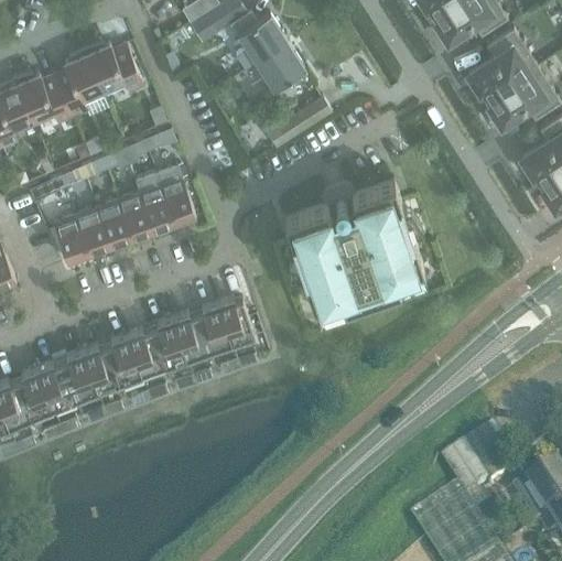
[(224,0),(194,19),(188,23),(201,42),(229,23),(236,34),(235,35),(244,47),(234,54),(242,69),(254,63),(285,41),(268,13),(256,22),(249,10),(245,12),(237,0),(224,0)]
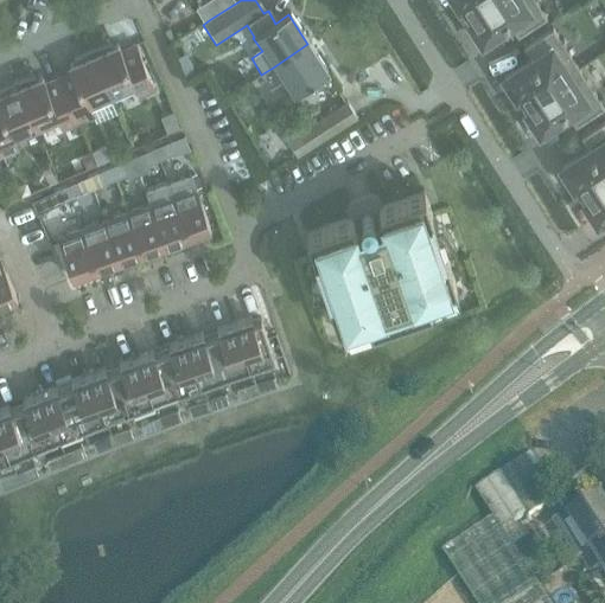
[(457,10),(460,7),(466,15),(489,0),(450,0),(456,7),(457,10)]
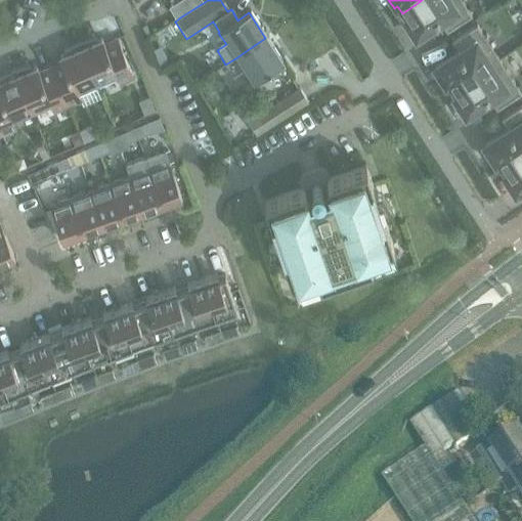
[(445,34),(470,17),(459,0),(422,0),(402,13),(406,20),(403,23),(405,25),(404,25),(412,37),(414,37),(415,39),(425,32),(426,33),(436,26),(435,26),(438,24),(445,34)]
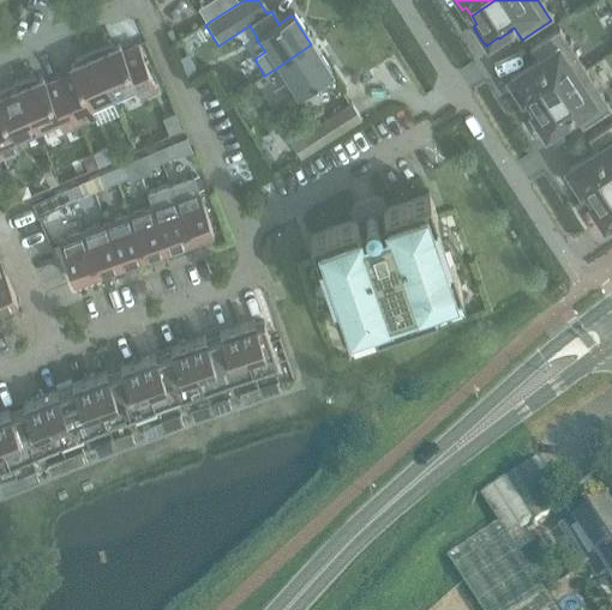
[(521,101),(525,98),(531,107),(583,72),(558,32),(528,52),(537,64),(533,66),(533,65),(521,73),(509,82),(510,84),(520,98),(521,101)]
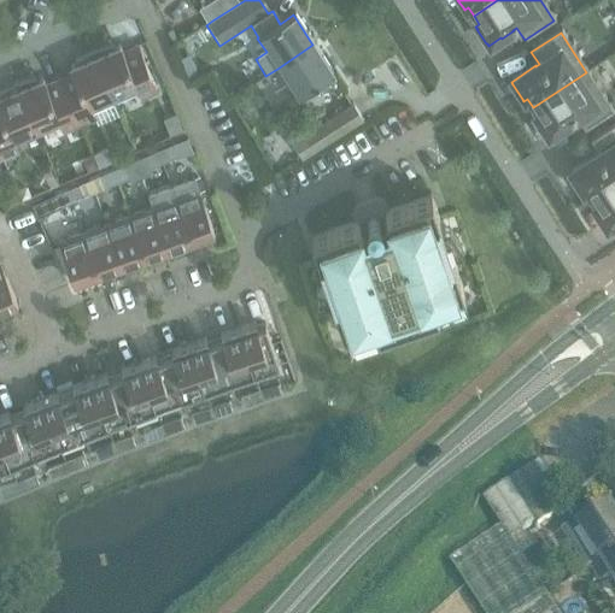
[(312,45),(277,69),(297,99),(332,75),(312,45)]
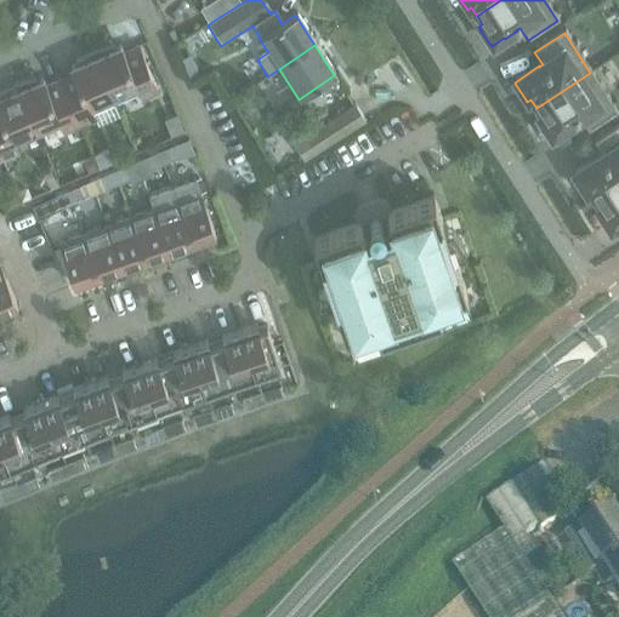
[(98,50),(95,51),(91,52),(114,104),(137,95),(140,101),(157,93),(136,47),(121,53),(119,47),(112,51),(111,46),(103,47),(98,50)]
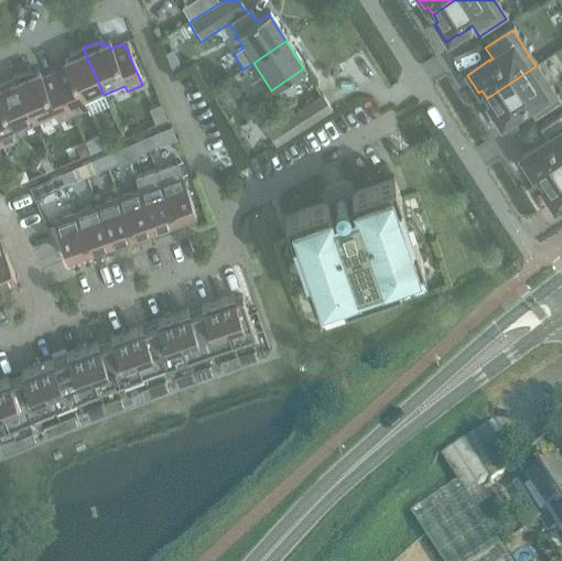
[(74,52),(71,54),(67,56),(69,60),(63,63),(65,68),(53,74),(71,116),(85,109),(83,105),(104,95),(83,47),(77,50),(74,52)]
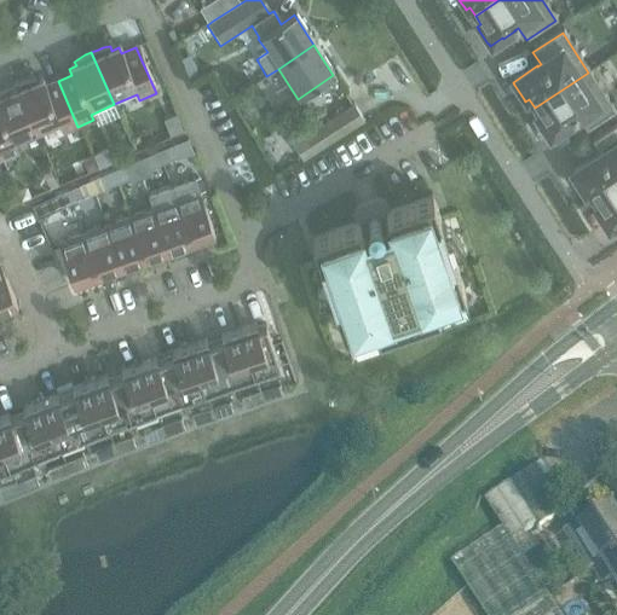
[(178,62),(185,80),(196,76),(188,57),(178,62)]
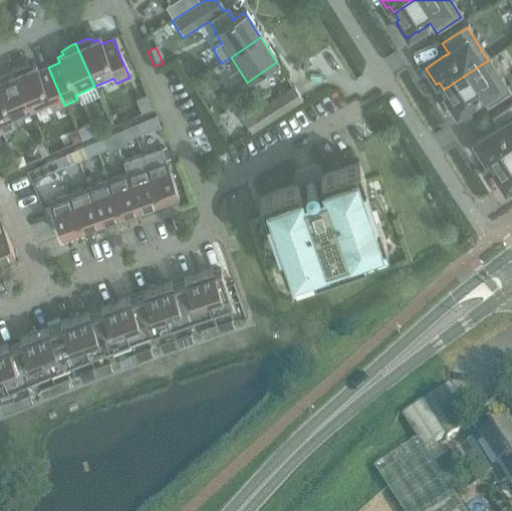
[(486,109),(510,93),(488,60),(444,89),(448,96),(445,97),(446,99),(446,100),(454,112),(456,114),(466,107),(466,108),(476,101),(479,99),(486,109)]
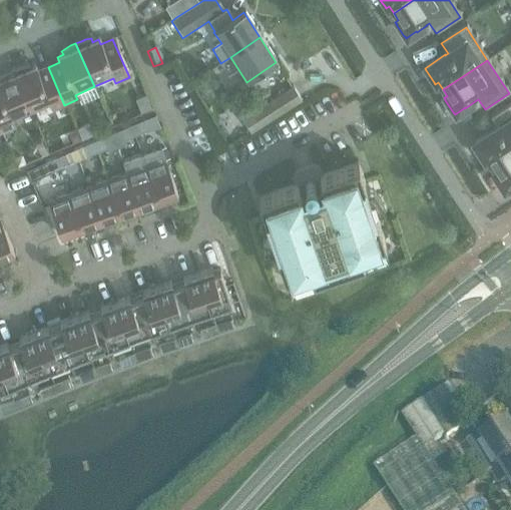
[(20,67),(14,69),(11,70),(30,114),(49,105),(52,110),(64,105),(48,67),(36,72),(34,67),(28,69),(27,66),(24,66),(20,67)]
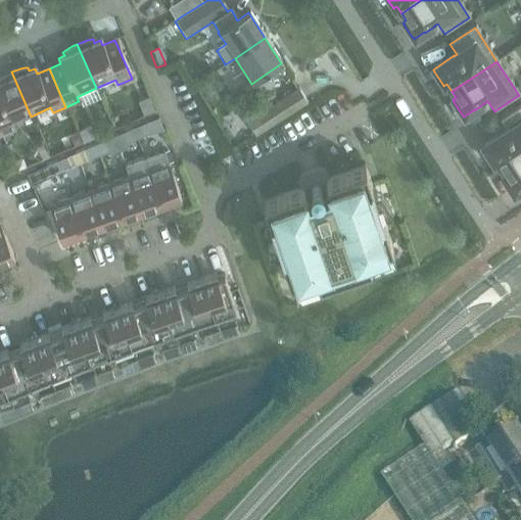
[(3,76),(0,79),(0,135),(13,130),(11,125),(31,116),(11,72),(6,75),(3,76)]
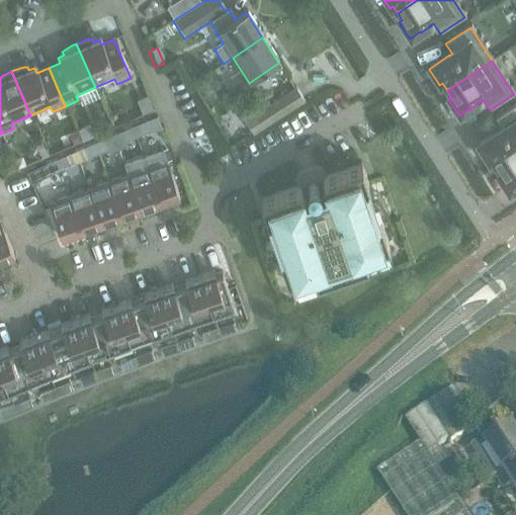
[(252,135),(303,102),(294,89),(244,121),(252,135)]
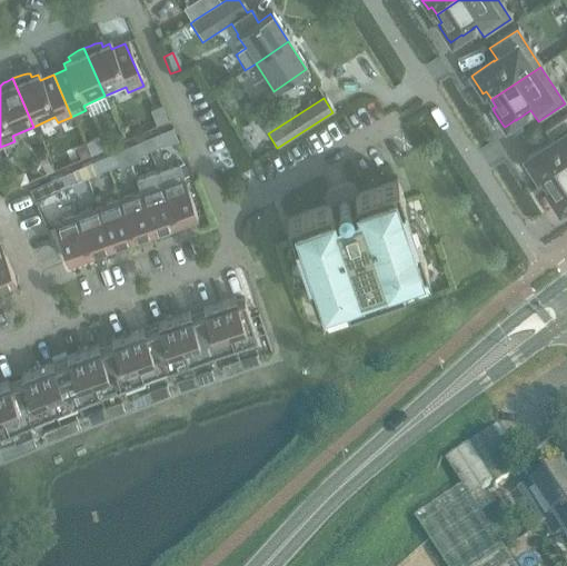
[(537,178),(540,176),(545,184),(566,169),(566,116),(543,131),(550,144),(547,146),(547,145),(536,152),(525,160),(526,162),(535,176),(537,178)]
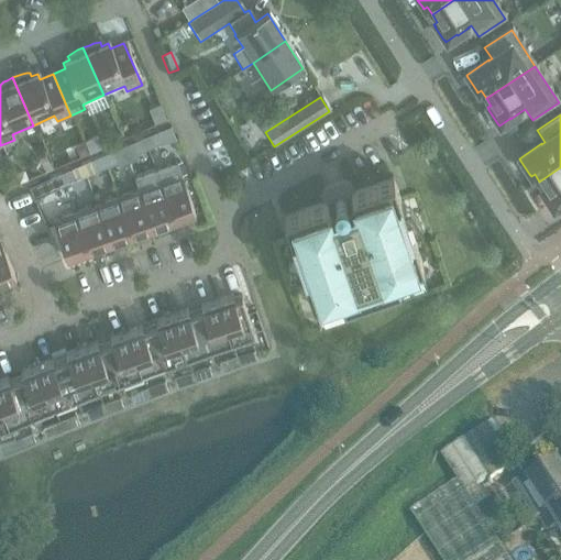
[(130,123),(121,127),(124,135),(133,132),(130,123)]
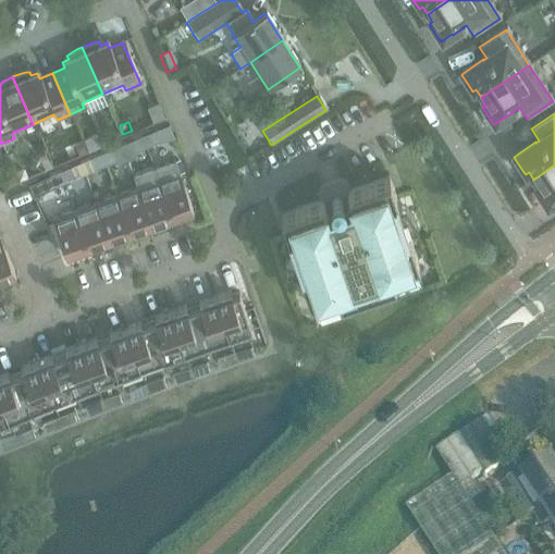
[(157,145),(151,134),(140,138),(145,149),(157,145)]
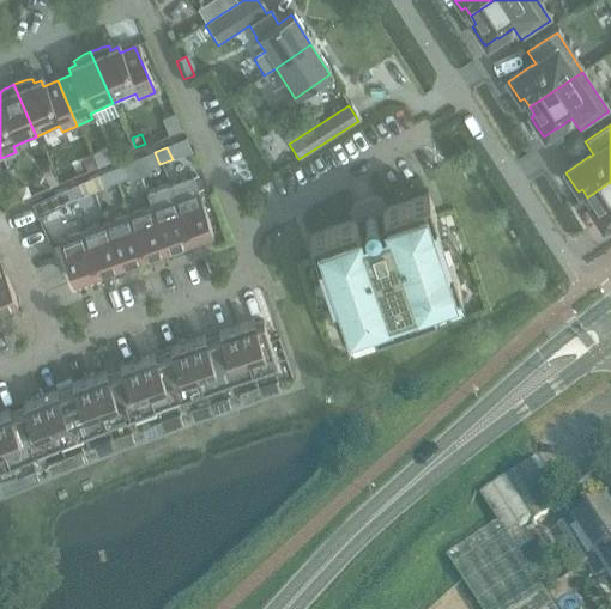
[(143,157),(147,170),(159,164),(155,152),(143,157)]
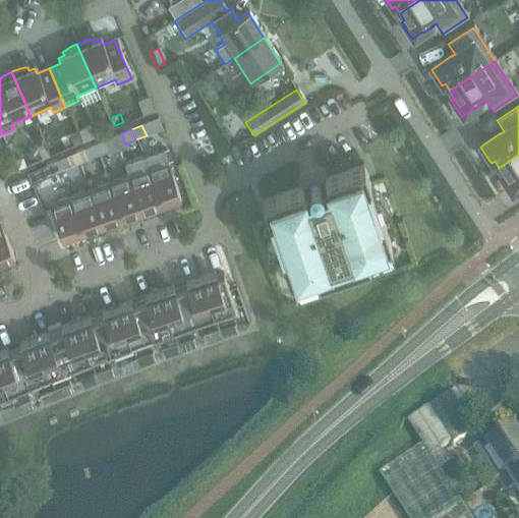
[(80,133),(83,142),(91,139),(87,130),(80,133)]
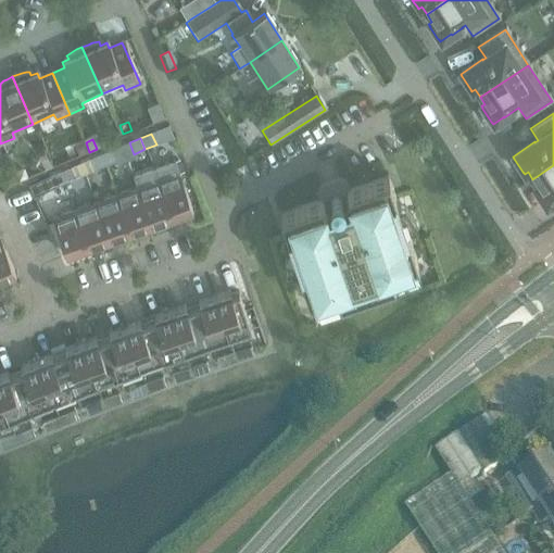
[(79,155),(89,152),(86,142),(75,147),(79,155)]
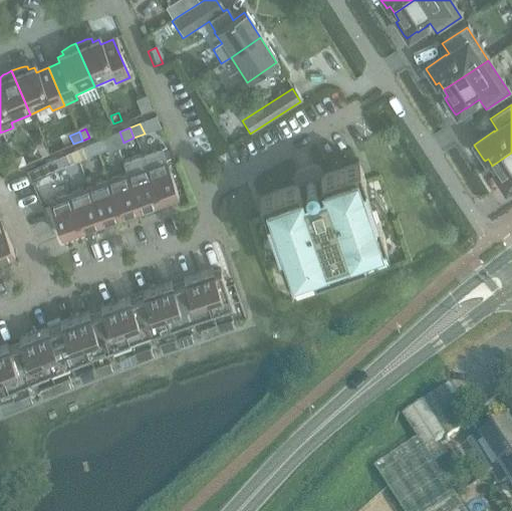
[(106,150),(101,140),(91,144),(96,154),(106,150)]
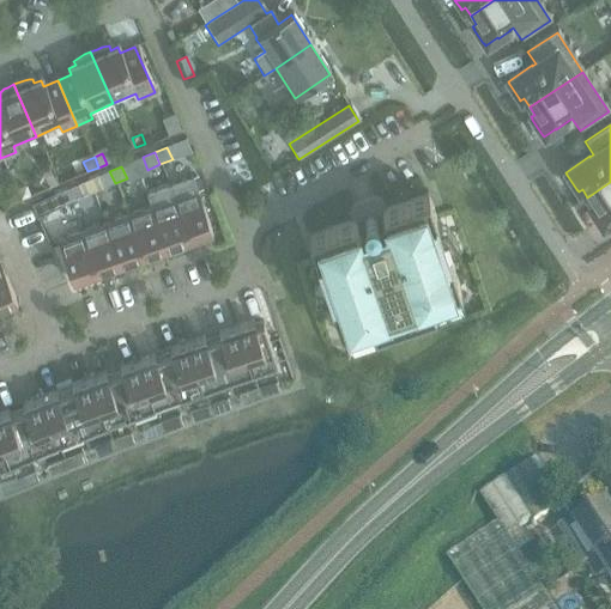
[(97,177),(102,189),(115,183),(109,171),(97,177)]
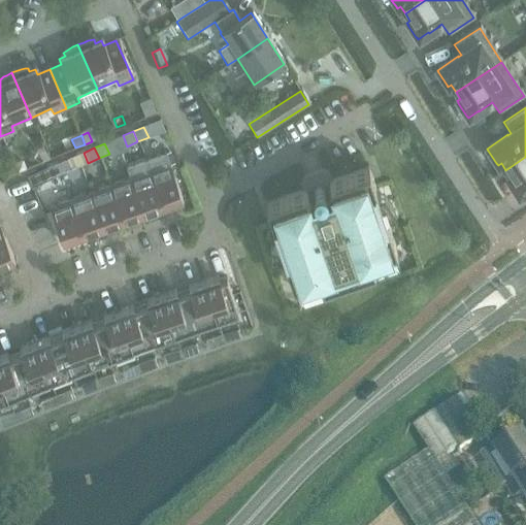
[(149,173),(169,166),(166,155),(144,161),(149,173)]
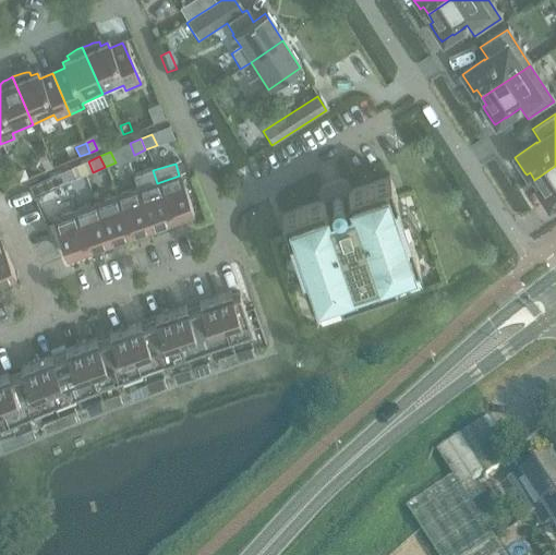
[(555,166),(534,180),(539,188),(535,190),(538,192),(536,192),(545,205),(546,205),(547,207),(555,202),(555,166)]
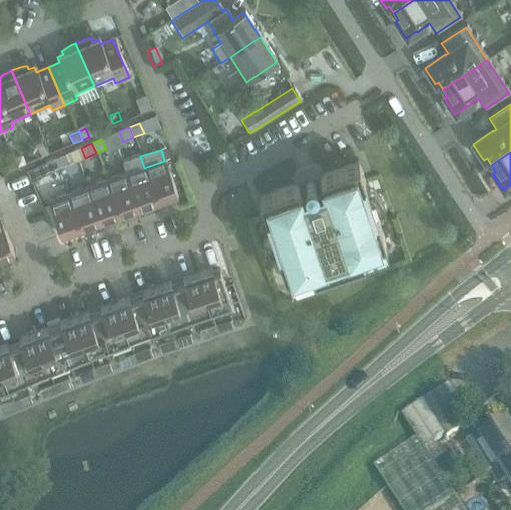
[(68,165),(64,155),(54,159),(58,170),(68,165)]
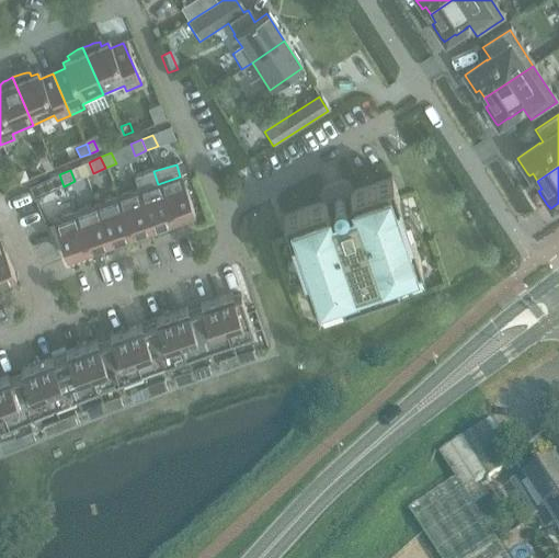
[(153,171),(133,179),(136,192),(137,192),(158,184),(153,171)]
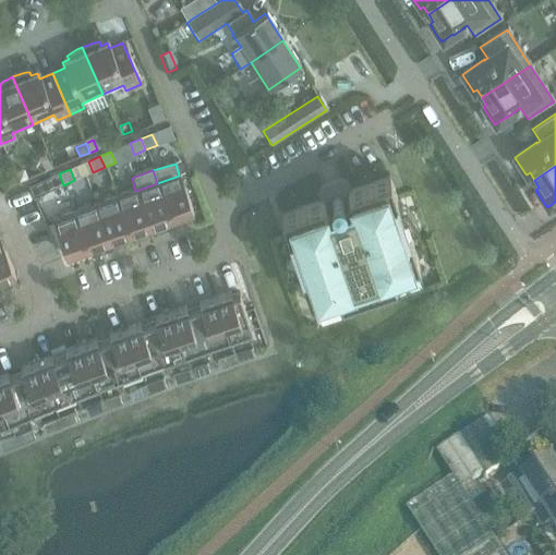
[(15,175),(20,183),(28,180),(24,171),(15,175)]
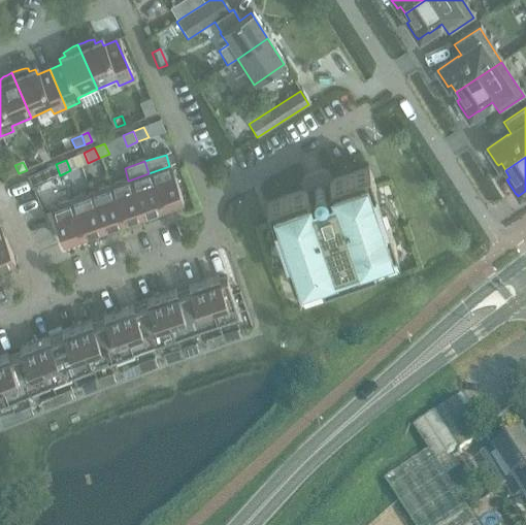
[(45,169),(50,179),(60,175),(56,164),(45,169)]
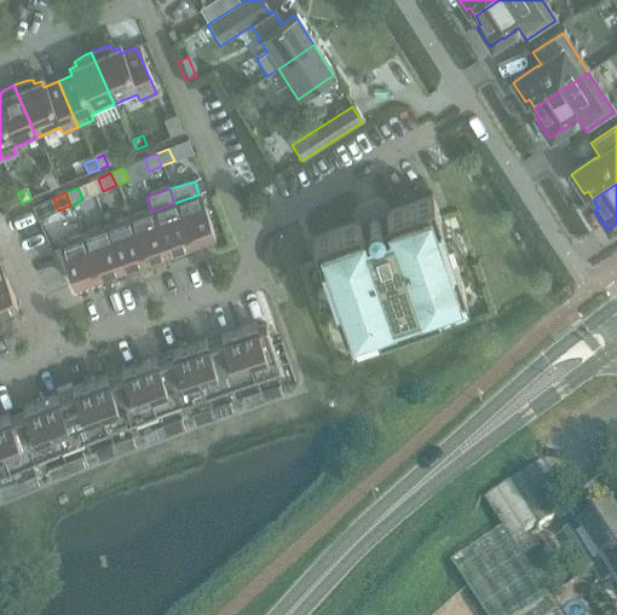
[(7,209),(19,204),(16,195),(4,201),(7,209)]
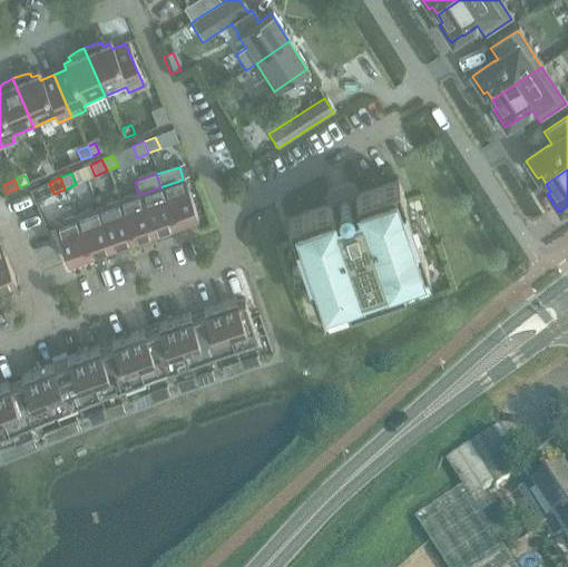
[(174,225),(196,217),(183,179),(160,187),(174,225)]
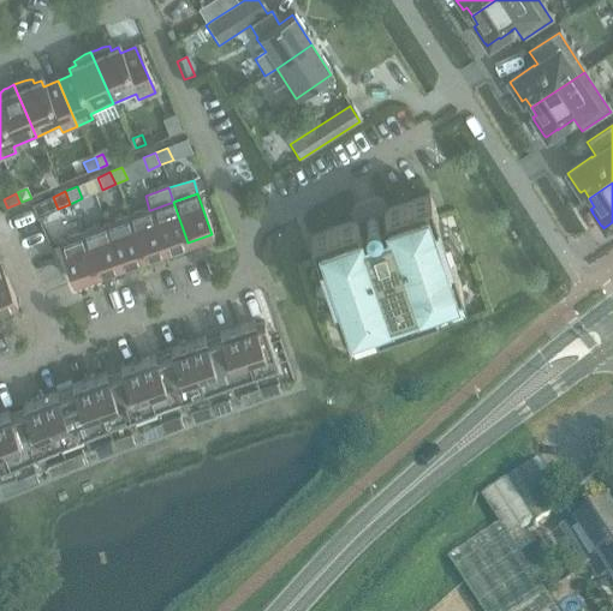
[(435,313),(432,301),(460,292),(428,197),(382,213),(390,234),(362,243),(355,222),(309,238),(341,333),(370,323),(375,334),(435,313)]
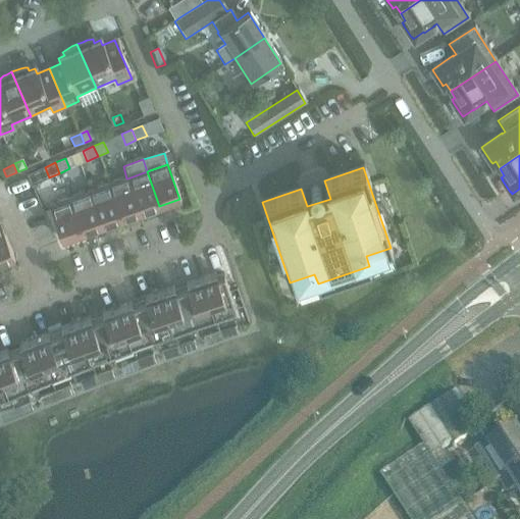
[(159,206),(147,171),(127,178),(140,213),(159,206)]
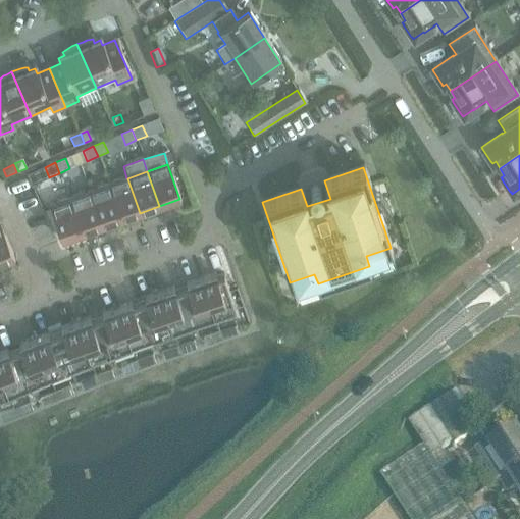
[(127,178),(126,178),(108,185),(120,220),(140,213),(127,178)]
